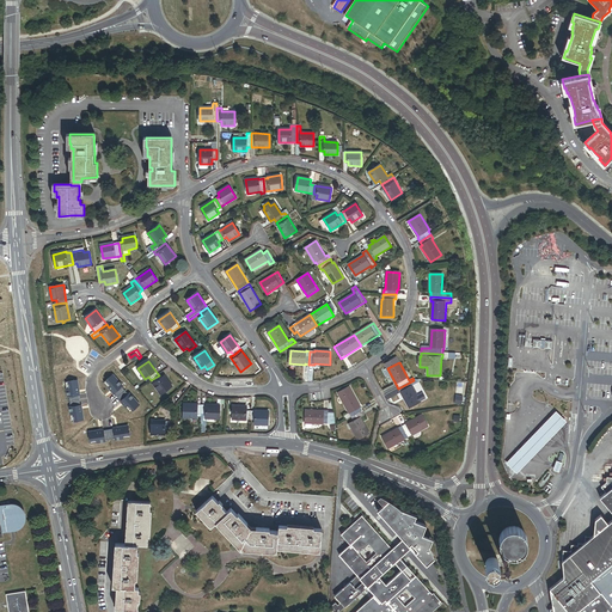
[(159,375),(151,380),(161,395),(172,387),(165,377),(161,379),(159,375)]
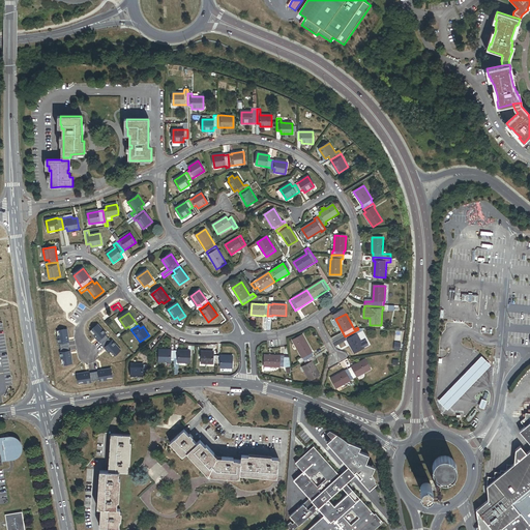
[(358,329),(345,336),(354,354),(364,348),(357,334),(361,332),(359,329),(358,329)]
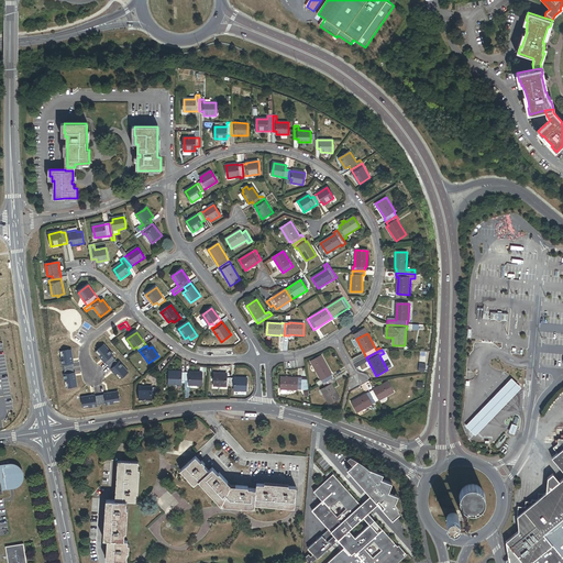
[(323,361),(312,366),(321,381),(317,383),(319,387),(323,385),(333,378),(323,361)]
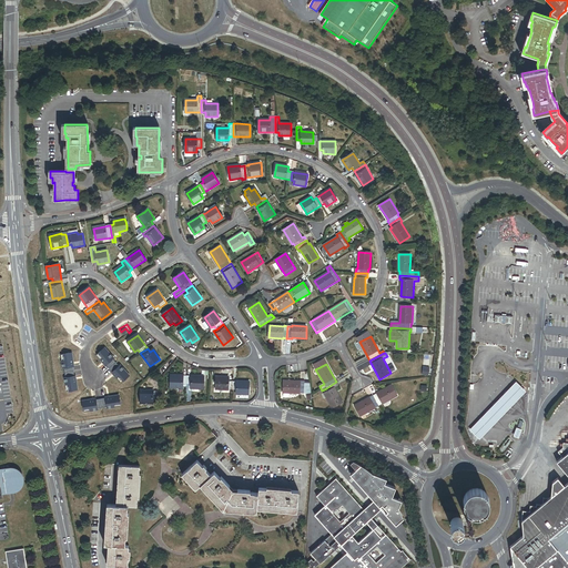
[(188,388),(188,376),(171,375),(171,388),(188,388)]
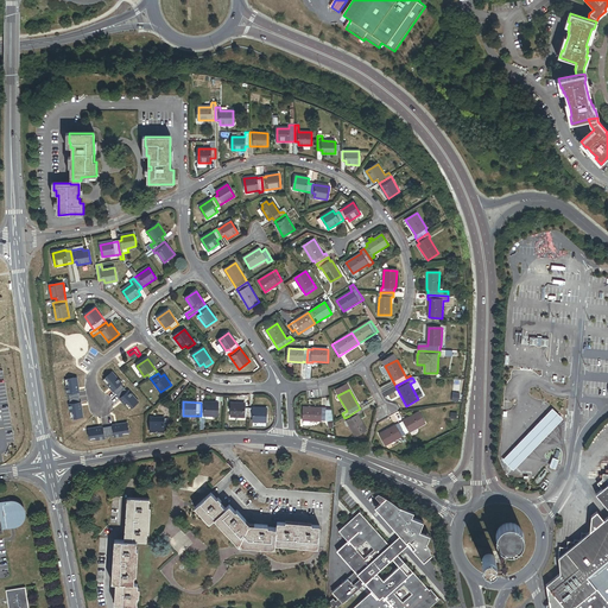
[(219,403),(201,403),(201,416),(217,417),(219,403)]
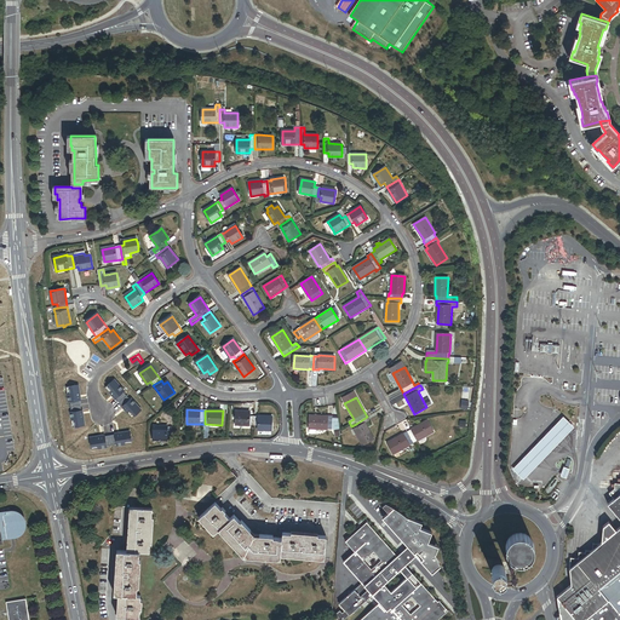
[(254,426),(254,417),(250,417),(251,412),(236,412),(236,425),(254,426)]
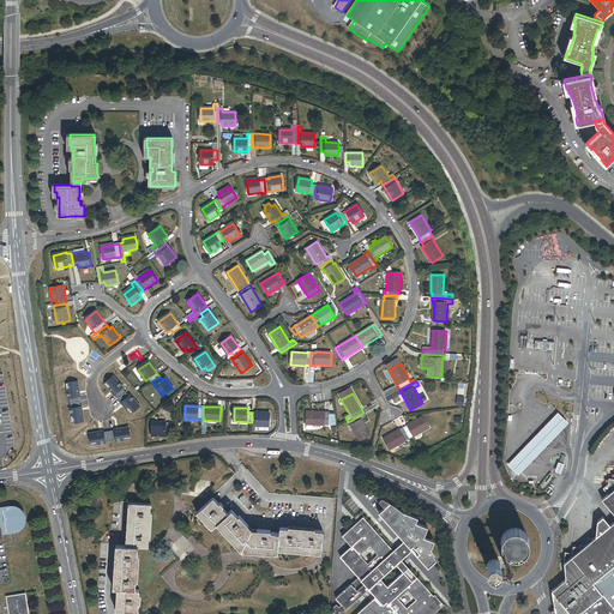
[(330,413),(307,411),(306,425),(329,426),(330,422),(330,414),(330,413)]
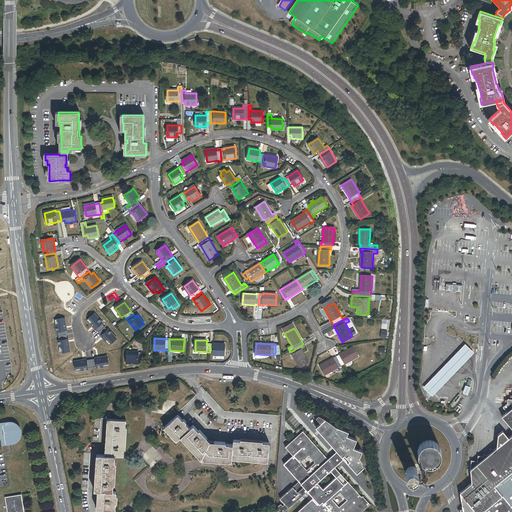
[(225,344),(210,344),(210,352),(213,352),(213,355),(225,356),(225,344)]
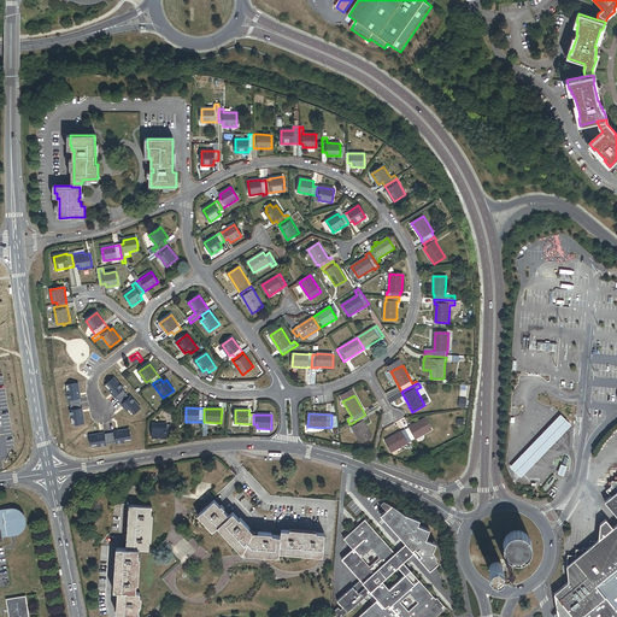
[(368,419),(365,415),(354,422),(357,425),(352,428),(360,445),(372,438),(363,422),(368,419)]
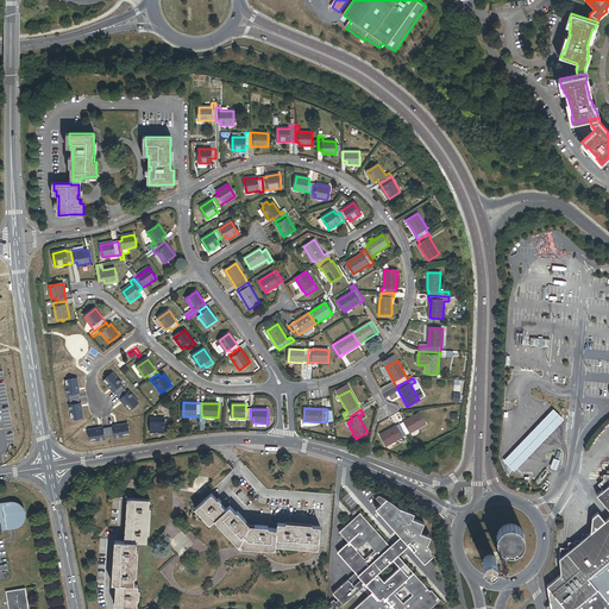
[(553,433),(565,420),(554,410),(542,422),(515,452),(504,462),(515,472),(525,463),(553,433)]
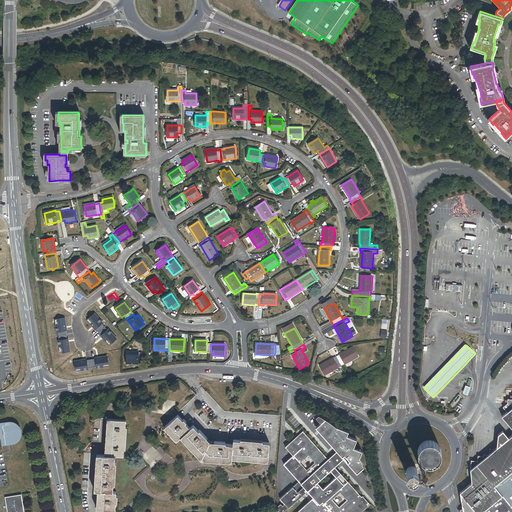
[(336,357),(342,366),(358,357),(353,348),(336,357)]
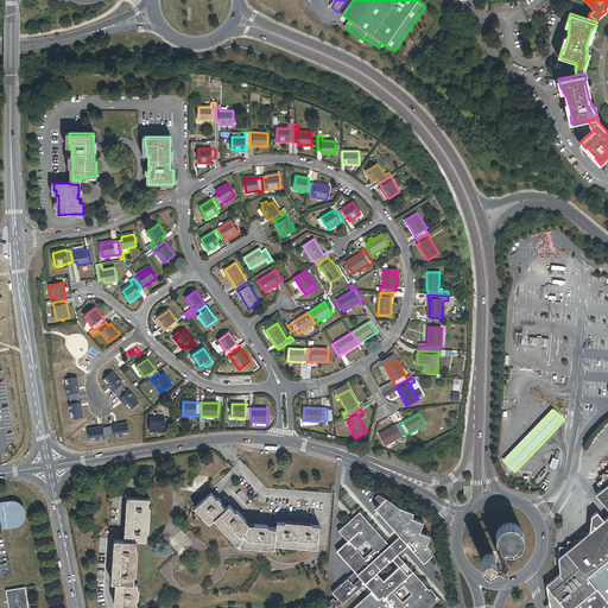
[(169,429),(169,419),(152,418),(152,432),(165,432),(165,429),(169,429)]
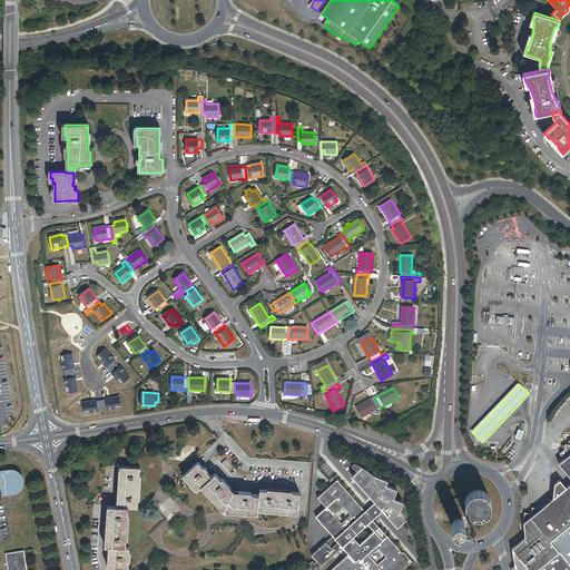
[(362,419),(381,408),(374,397),(356,408),(362,419)]
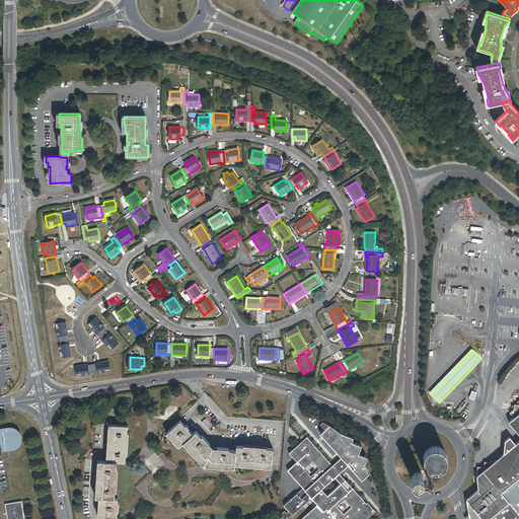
[(181,408),(181,409),(186,413),(199,400),(194,395),(181,408)]
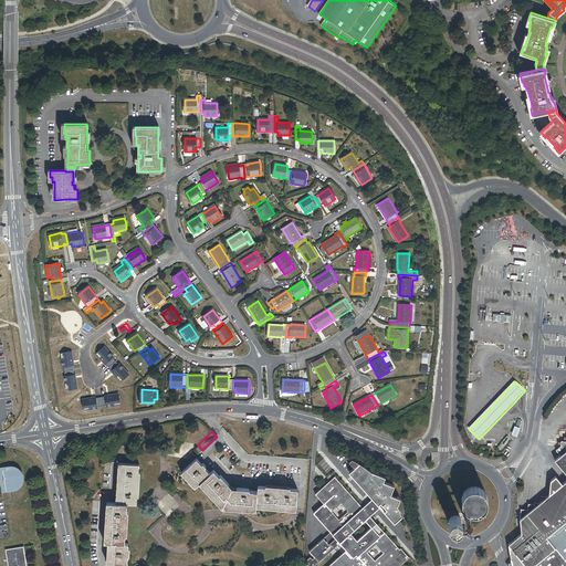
[(565,565),(565,441),(561,441),(561,447),(556,450),(561,456),(555,460),(565,473),(565,481),(562,484),(556,477),(551,481),(548,495),(547,496),(542,496),(542,502),(540,503),(535,502),(535,504),(528,504),(528,510),(521,510),(520,520),(522,534),(509,545),(511,565),(565,565)]
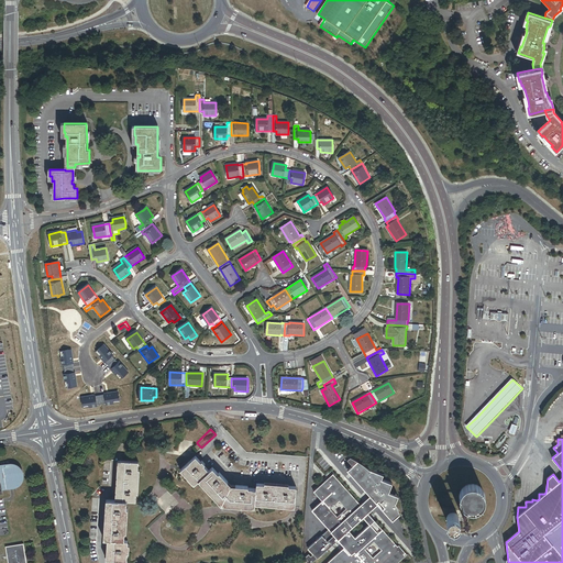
[(195,456),(181,468),(187,474),(186,476),(188,479),(190,477),(196,483),(200,479),(208,488),(207,489),(212,496),(213,494),(222,503),(234,504),(233,506),(242,507),(242,505),(255,506),(255,503),(263,503),(263,505),(267,505),(267,503),(283,505),(283,506),(287,507),(287,505),(295,505),(296,486),(256,484),(256,488),(249,488),(247,486),(235,485),(235,487),(230,486),(227,483),(228,482),(219,473),(218,474),(212,467),(209,471),(203,465),(205,464),(201,461),(200,462),(195,456)]
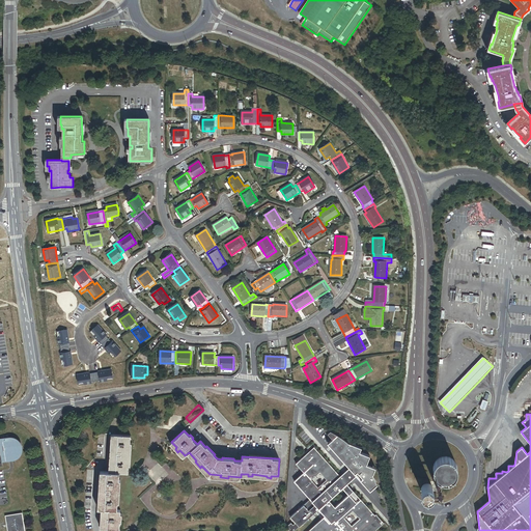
[(365,467),(368,458),(358,454),(360,450),(347,445),(343,442),(338,439),(334,437),(330,435),(328,434),(327,435),(332,441),(340,451),(342,449),(345,452),(340,456),(351,468),(348,470),(355,477),(368,493),(375,486),(373,480),(371,476),(370,474),(369,473),(366,468),(365,467)]
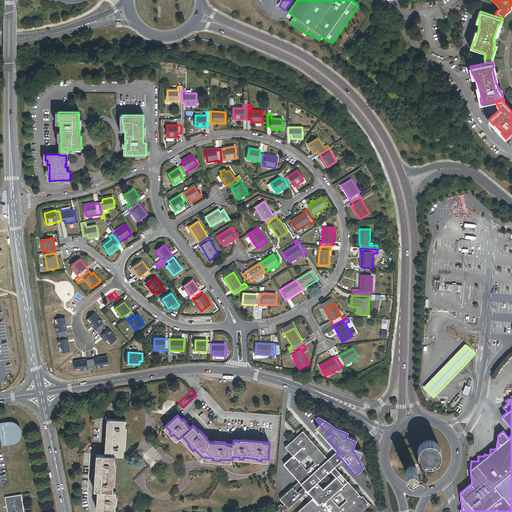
[(126,420),(109,419),(108,426),(106,426),(106,430),(108,430),(107,444),(105,444),(105,448),(107,448),(106,455),(98,454),(98,462),(96,462),(96,465),(98,466),(97,480),(95,480),(94,483),(96,484),(96,491),(99,491),(99,498),(97,498),(97,502),(99,502),(98,509),(115,510),(116,492),(113,492),(115,456),(123,456),(126,420)]
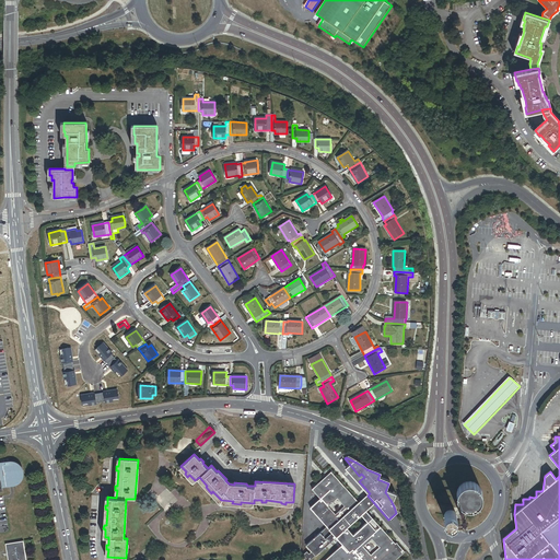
[(1,466),(0,466),(0,476),(2,488),(14,486),(15,485),(18,483),(19,482),(20,481),(21,480),(22,478),(23,477),(23,475),(23,473),(23,470),(22,469),(21,467),(20,466),(19,465),(18,464),(15,463),(14,462),(12,462),(9,462),(1,463),(1,466)]
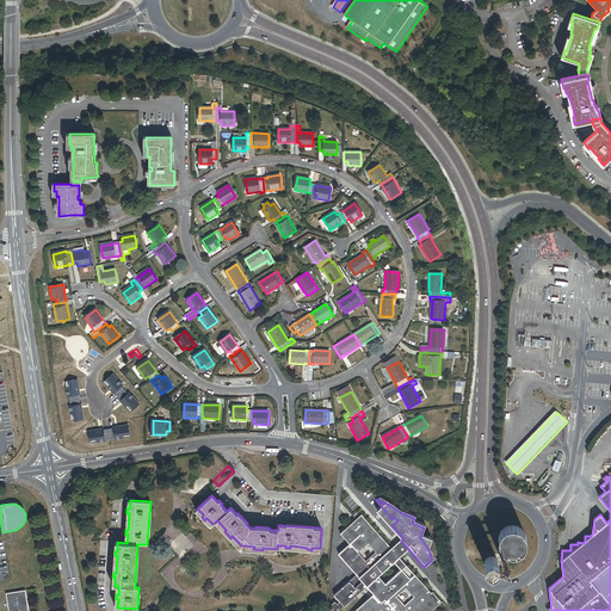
[(392,525),(397,520),(394,517),(392,519),(382,507),(376,512),(401,541),(403,538),(392,525)]
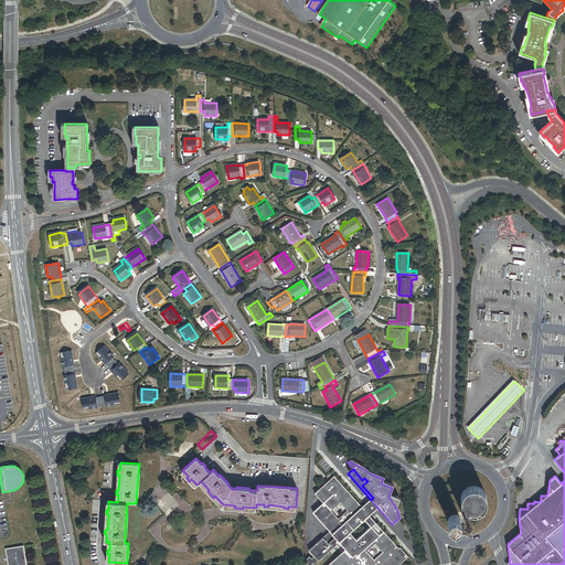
[(310,555),(315,560),(317,563),(337,544),(343,552),(328,564),(398,564),(406,558),(398,550),(397,551),(368,518),(360,509),(333,479),(315,496),(323,505),(312,514),(330,534),(309,553),(310,555)]
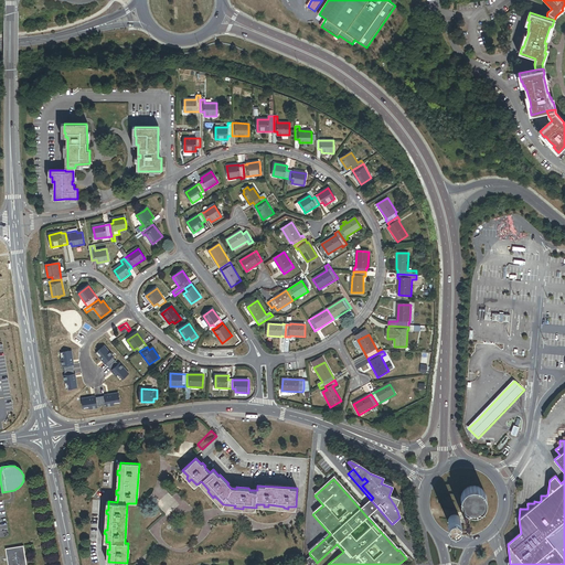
[(479,511),(481,509),(482,508),(484,507),(486,504),(486,502),(487,500),(486,497),(486,494),(484,492),(483,490),(481,489),(479,488),(477,487),(475,486),(472,486),(470,487),(468,487),(466,488),(464,490),(462,491),(461,492),(461,494),(460,497),(460,498),(460,500),(461,503),(462,505),(464,508),(465,509),(467,510),(469,511),(472,512),(475,512),(477,511),(479,511)]
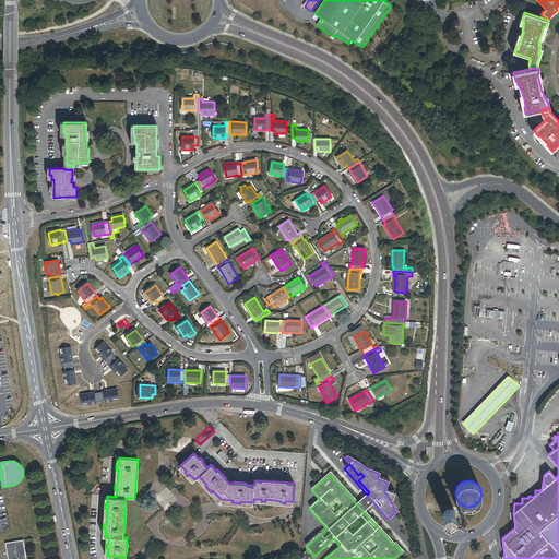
[(364,512),(373,502),(367,495),(356,503),(364,512)]
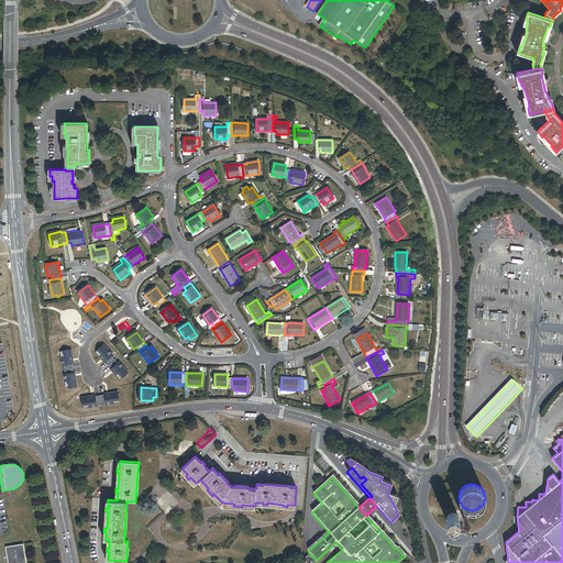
[(446,517),(446,518),(446,520),(446,521),(446,522),(448,522),(448,523),(450,525),(451,526),(452,526),(453,526),(455,526),(456,525),(457,523),(459,521),(459,520),(460,519),(459,518),(459,517),(459,516),(457,515),(456,514),(455,514),(454,512),(453,512),(452,512),(451,512),(450,514),(449,515),(448,516),(446,517)]
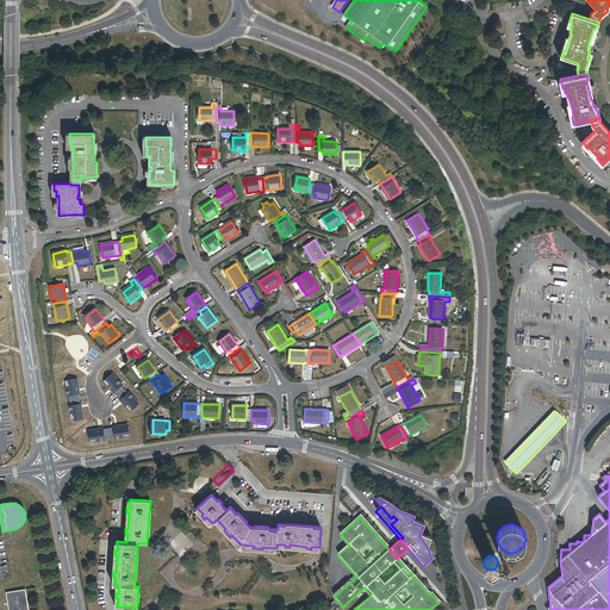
[(354,609),(371,596),(363,587),(342,608),(340,604),(337,607),(334,604),(330,608),(332,609),(354,609)]
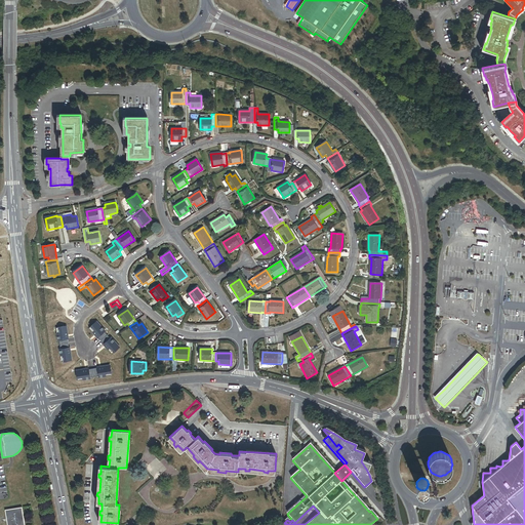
[(24,524),(22,508),(5,511),(7,524),(24,524)]
